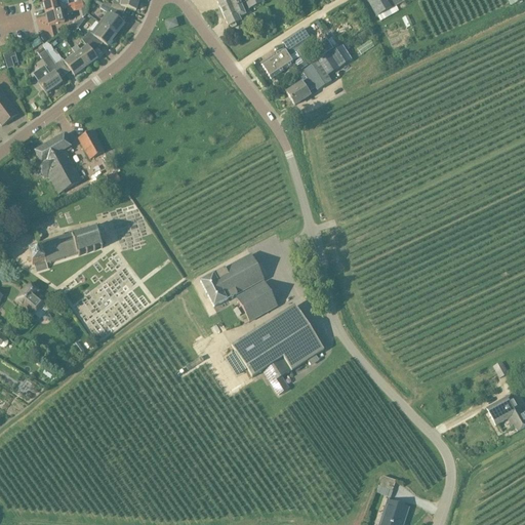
[(58,0),(50,0),(43,2),(46,14),(62,10),(58,0)]
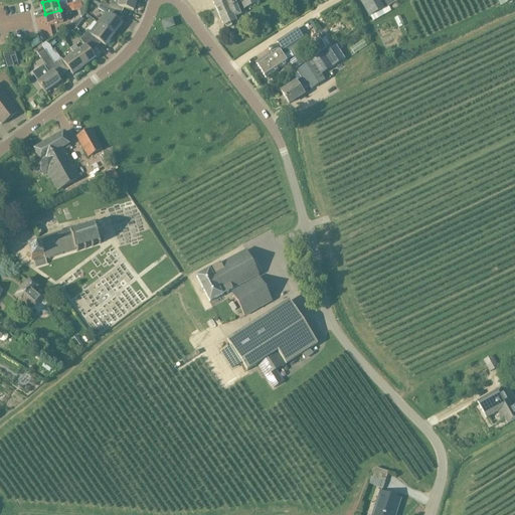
[(109,8),(122,14),(125,8),(134,10),(136,0),(111,0),(110,5),(111,5),(109,8)]
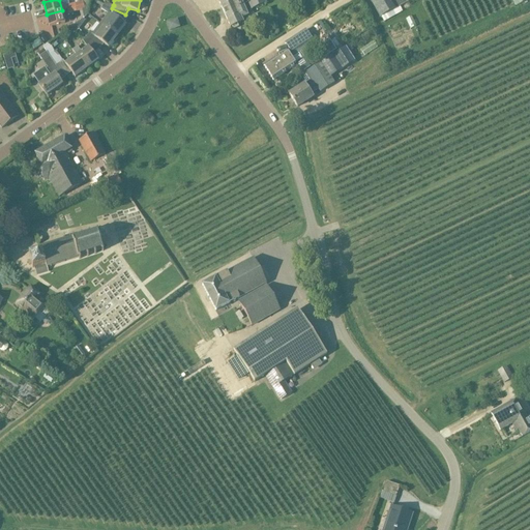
[(217,0),(224,13),(242,5),(240,0),(217,0)]
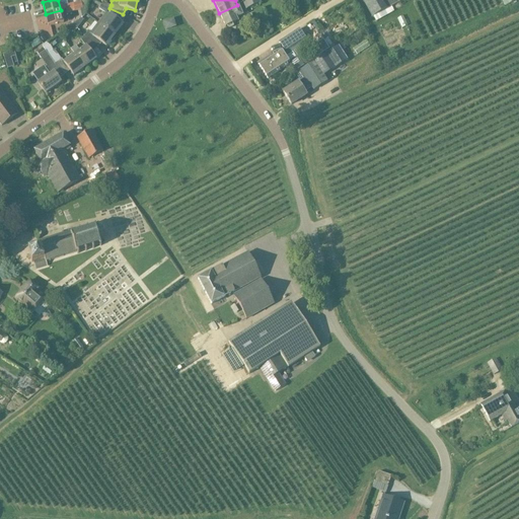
[(257,0),(241,0),(246,9),(260,3),(257,0)]
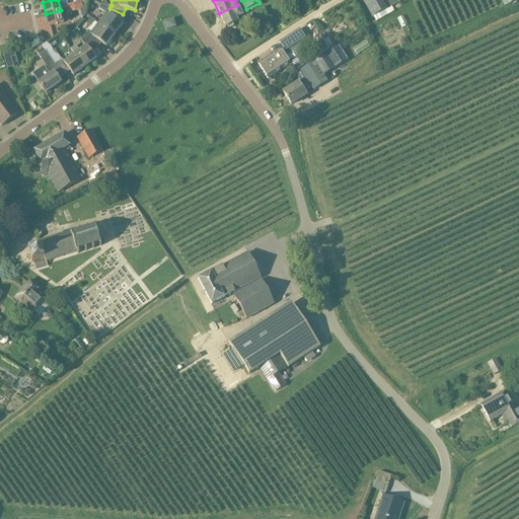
[(362,0),(372,17),(397,3),(403,0),(362,0)]
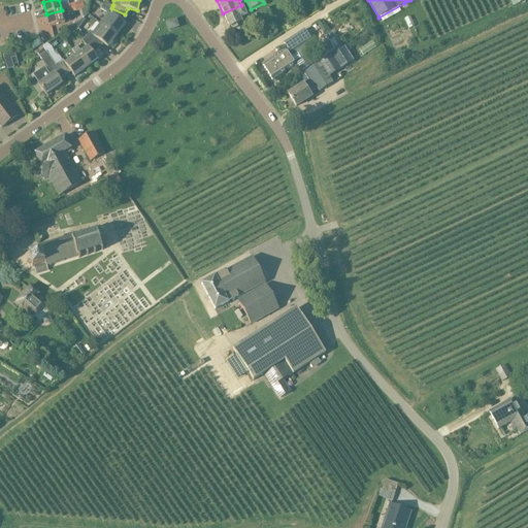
[(85,8),(83,1),(75,3),(76,7),(75,7),(75,10),(85,8)]
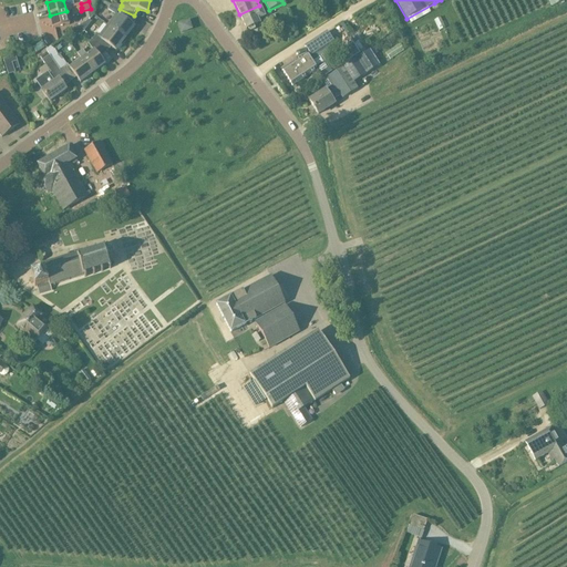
[(81,3),(71,6),(73,13),(81,11),(81,8),(82,8),(81,3)]
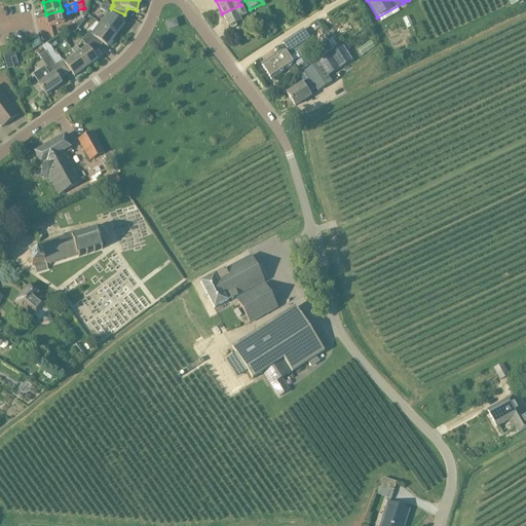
[(124,14),(111,8),(110,9),(103,5),(100,9),(106,14),(100,23),(109,30),(117,36),(125,25),(123,24),(126,17),(123,15),(124,14)]
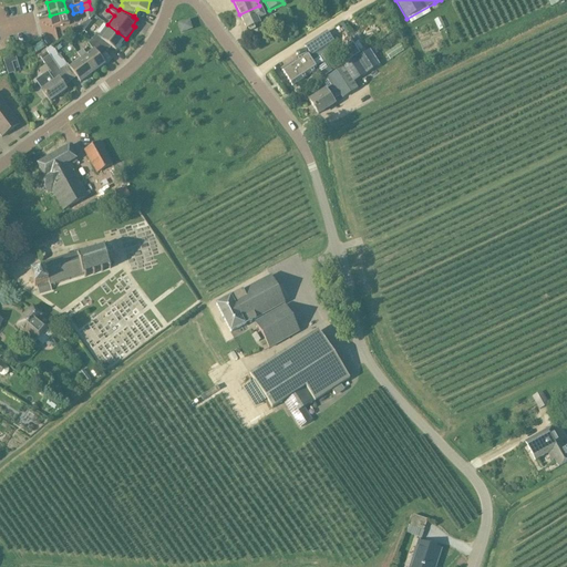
[(259,6),(239,14),(246,30),(248,29),(249,32),(256,29),(255,27),(259,24),(258,20),(265,17),(259,6)]
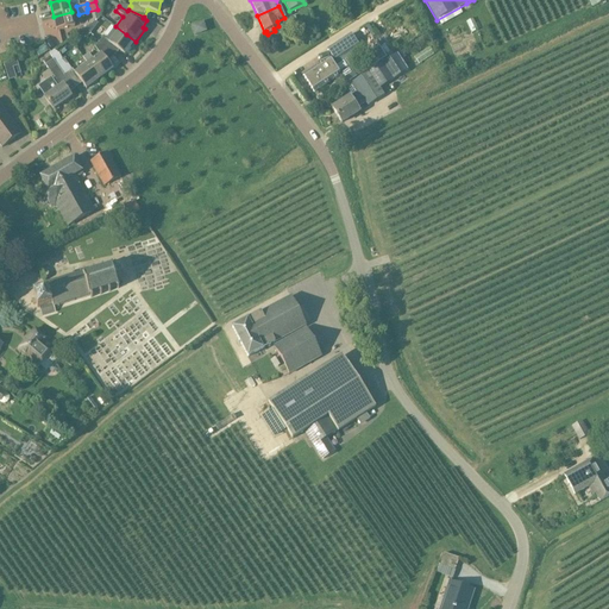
[(71,12),(54,17),(57,30),(75,26),(71,12)]
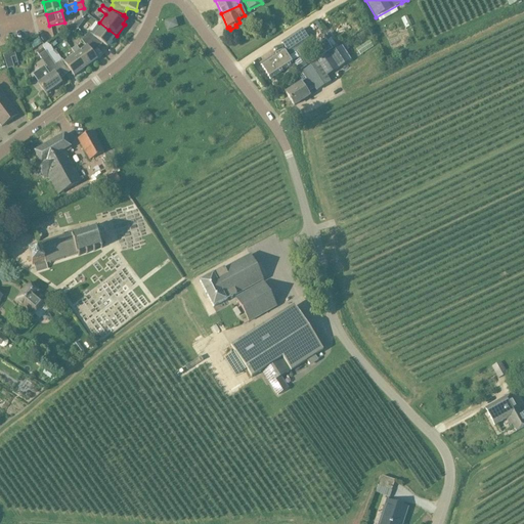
[(168,30),(179,26),(176,17),(165,20),(168,30)]
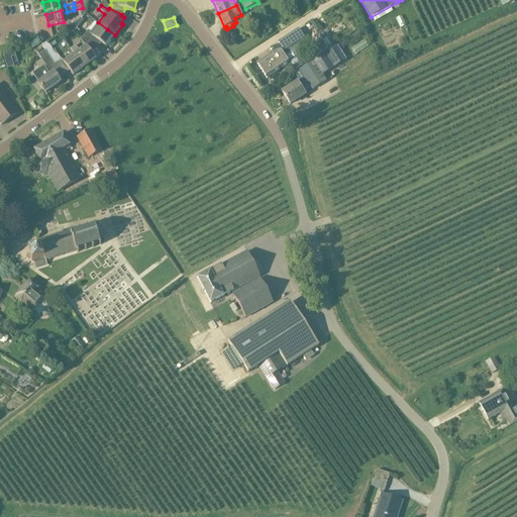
[(87,32),(85,35),(97,48),(102,42),(106,46),(115,35),(107,29),(98,22),(97,23),(98,24),(90,34),(87,32)]
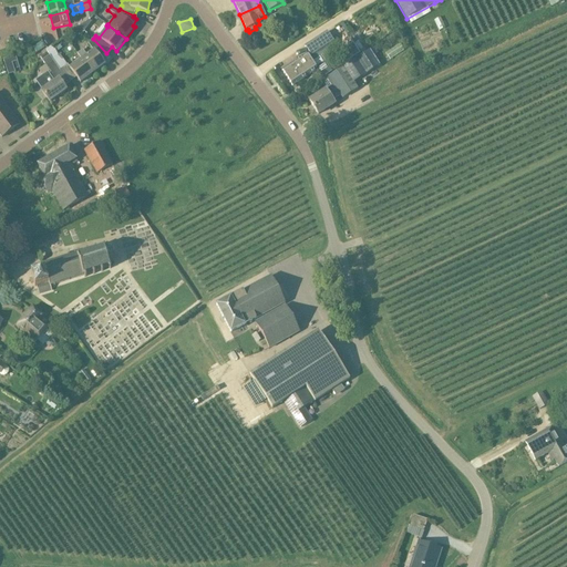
[(309,53),(307,55),(306,54),(281,71),(292,86),(330,62),(331,58),(326,50),(334,43),(327,32),(305,47),(309,53)]
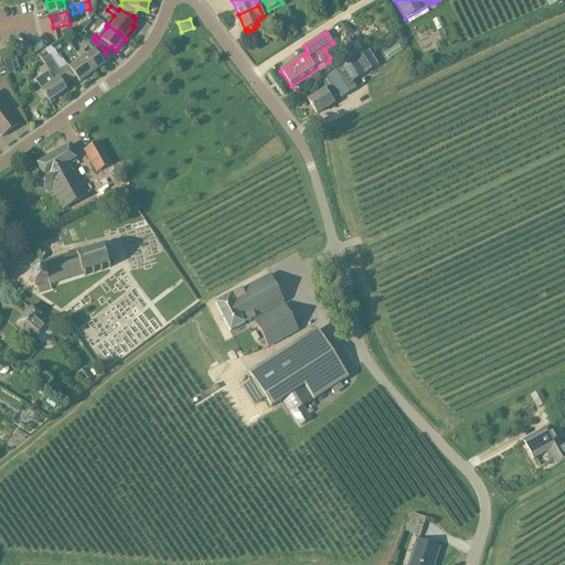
[(106,53),(93,39),(87,44),(93,51),(88,55),(84,49),(78,53),(83,59),(93,73),(105,64),(104,63),(107,65),(112,60),(105,53),(106,53)]
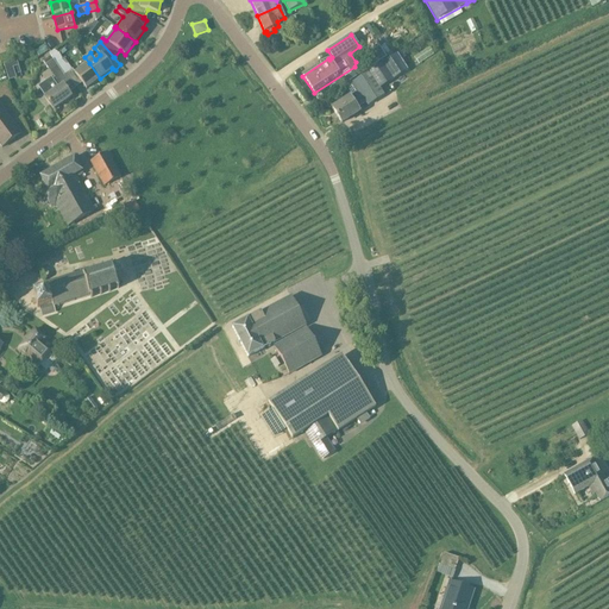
[(380,46),(365,56),(372,68),(387,58),(380,46)]
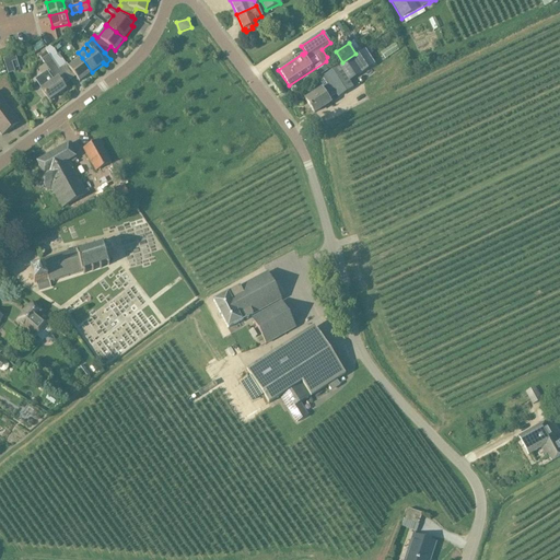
[(322,90),(305,100),(314,114),(330,103),(328,100),(336,95),(338,98),(353,89),(349,82),(375,65),(369,56),(373,54),(370,47),(365,50),(364,50),(324,77),(329,85),(323,91),(322,90)]
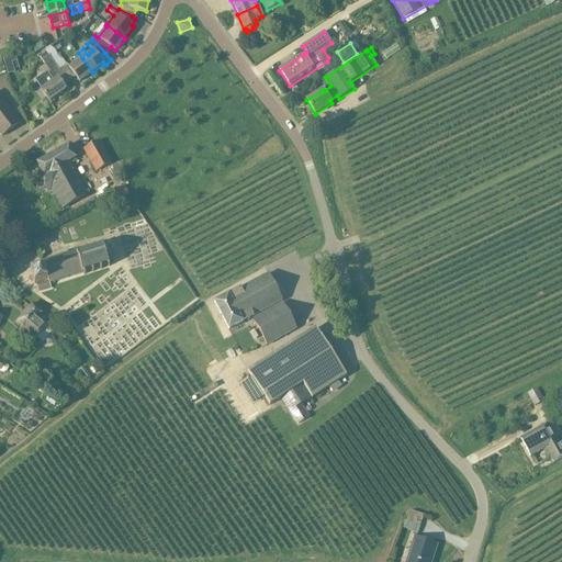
[(14,72),(13,69),(11,62),(17,60),(15,56),(3,59),(8,75),(14,72)]
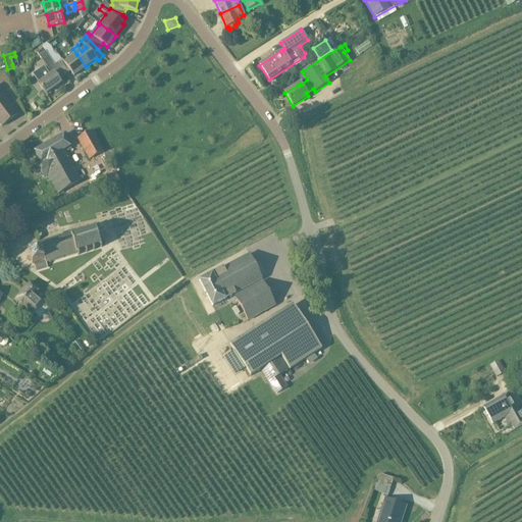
[(64,76),(56,64),(54,65),(45,52),(39,56),(46,67),(45,68),(44,67),(33,74),(39,84),(46,94),(61,83),(59,81),(64,76)]
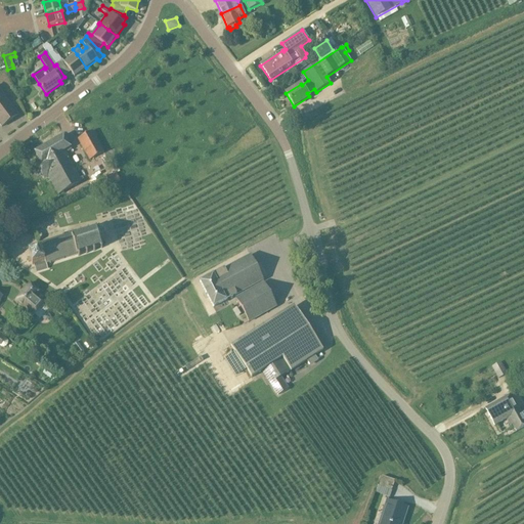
[(62,60),(56,64),(64,77),(66,77),(66,76),(72,72),(75,76),(86,68),(77,54),(66,62),(63,59),(62,60)]
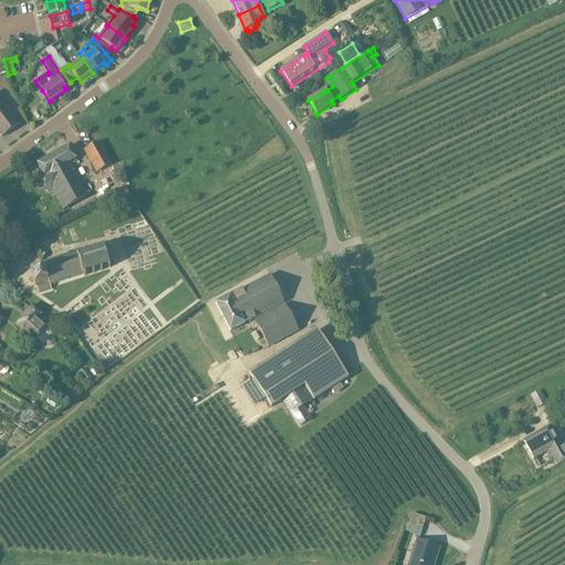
[(0,134),(2,137),(20,124),(0,97),(0,134)]
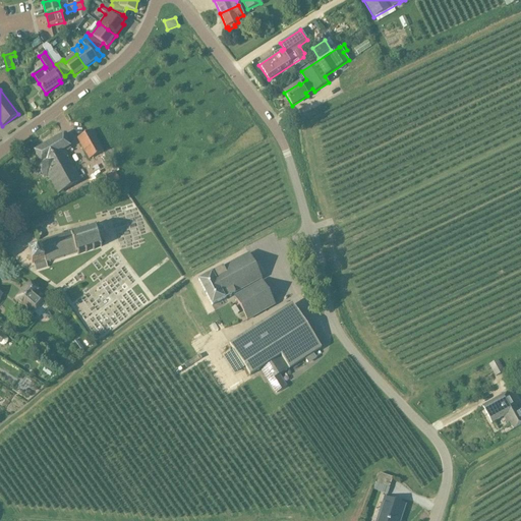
[(104,151),(92,130),(77,137),(90,159),(104,151)]
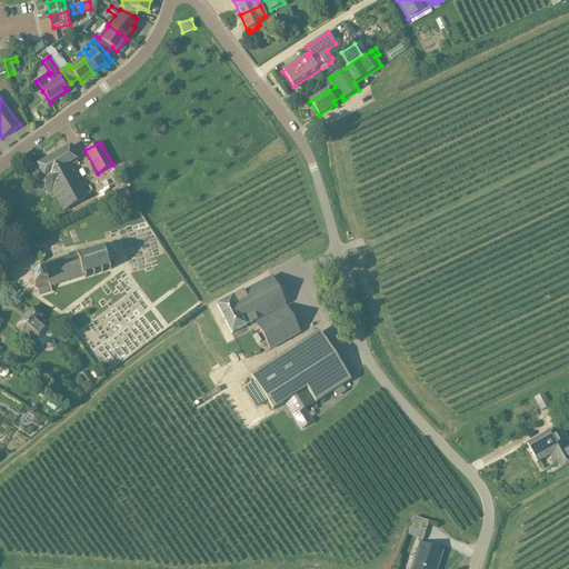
[(40,193),(46,190),(48,195),(52,192),(63,211),(89,198),(71,167),(78,163),(69,147),(38,165),(45,178),(40,180),(35,183),(40,193)]
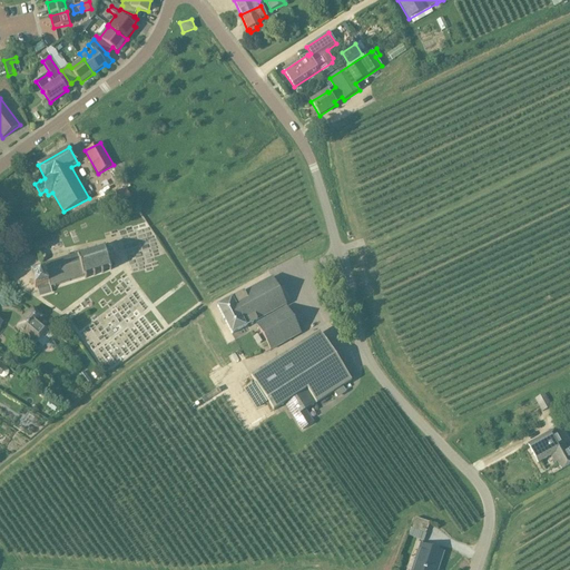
[(121,204),(131,198),(136,196),(131,187),(127,189),(125,187),(115,193),(121,204)]
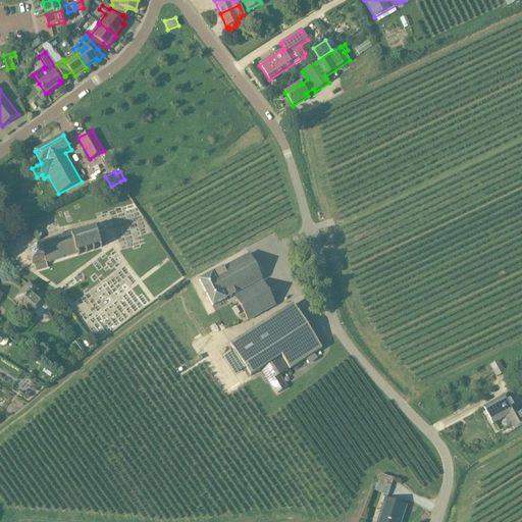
[(48,268),(46,263),(76,254),(101,246),(104,240),(102,231),(95,228),(70,236),(70,235),(40,245),(42,248),(29,252),(33,264),(34,264),(36,272),(48,268)]
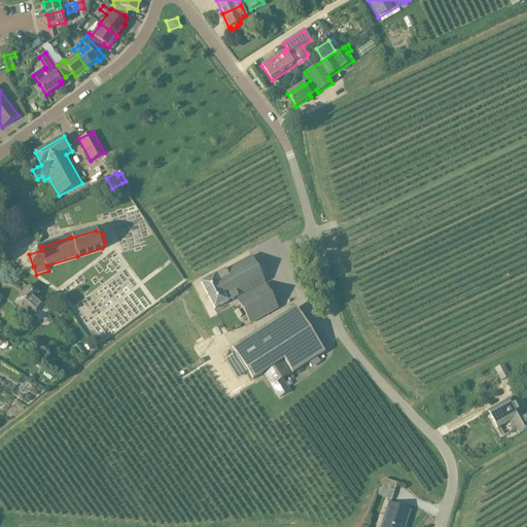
[(201,284),(214,309),(265,281),(252,256),(201,284)]
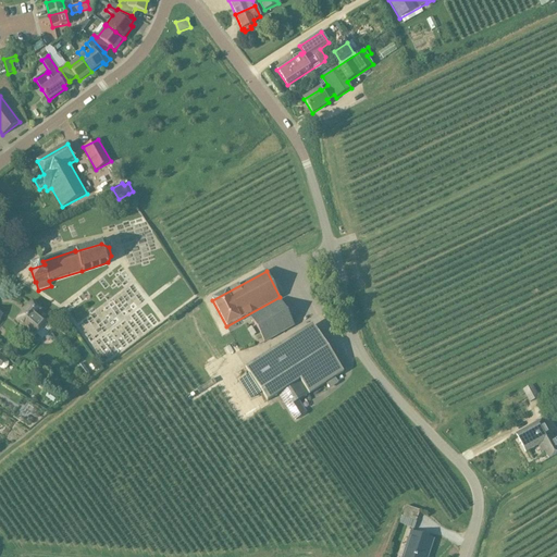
[(281,299),(250,316),(264,342),(294,325),(281,299)]
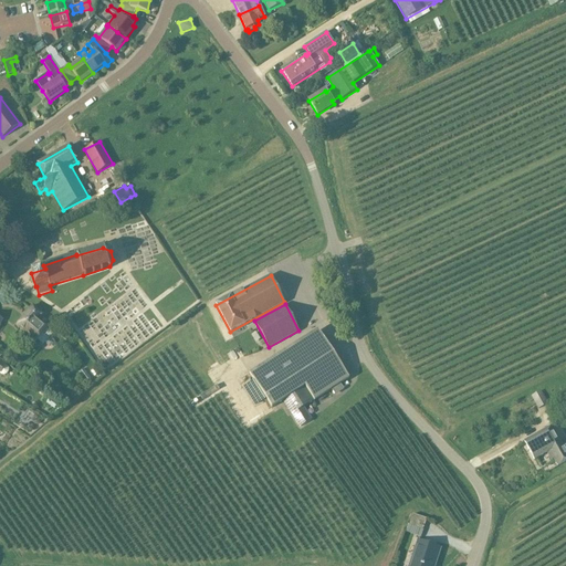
[(53,323),(50,321),(48,317),(45,320),(41,316),(42,315),(43,314),(43,313),(33,305),(16,327),(34,343),(53,323)]
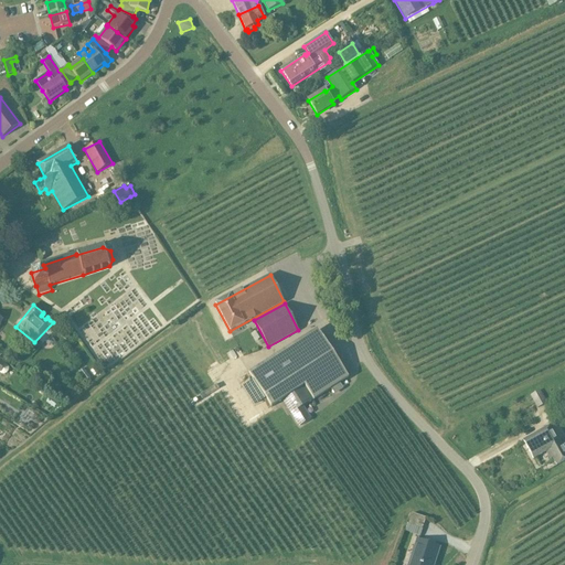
[(301,406),(330,388),(334,395),(343,390),(339,383),(348,377),(318,331),(248,374),(272,411),(285,403),(299,426),(309,419),(301,406)]
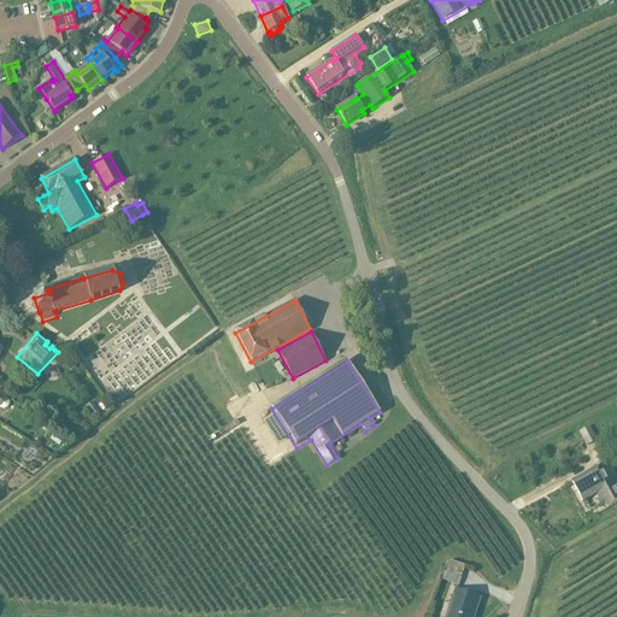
[(575,435),(577,439),(582,436),(587,446),(597,441),(589,427),(575,435)]
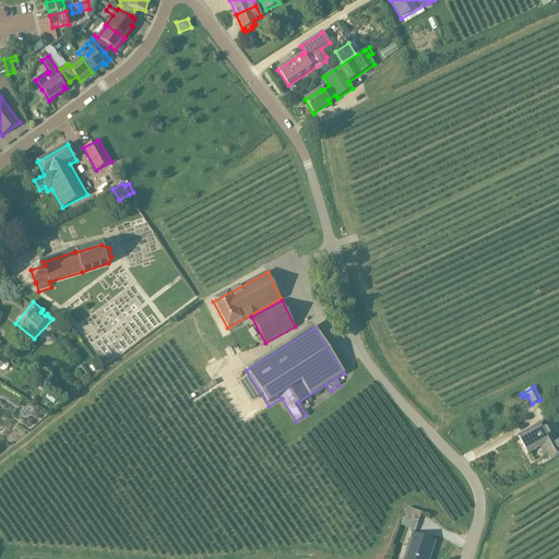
[(518,437),(526,454),(540,448),(545,455),(546,454),(550,461),(558,455),(558,448),(556,441),(545,423),(543,424),(518,437)]
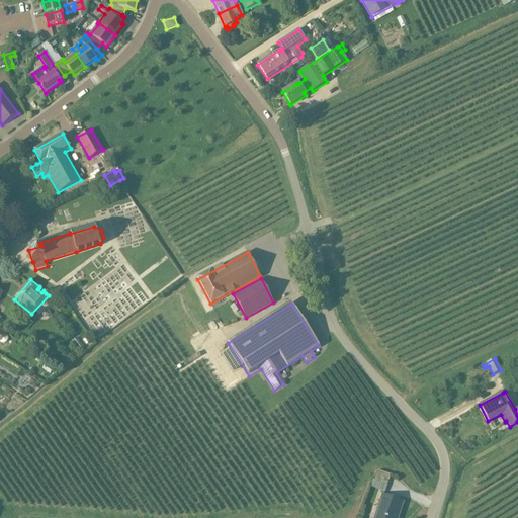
[(386,486),(391,476),(377,471),(374,482),(386,486)]
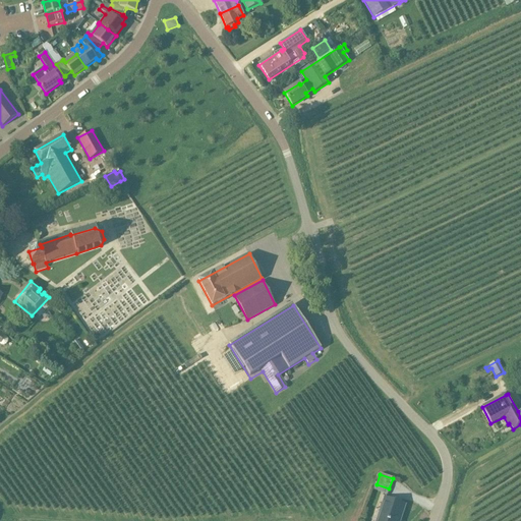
[(400,520),(406,505),(385,498),(378,518),(375,517),(373,520),(400,520)]
